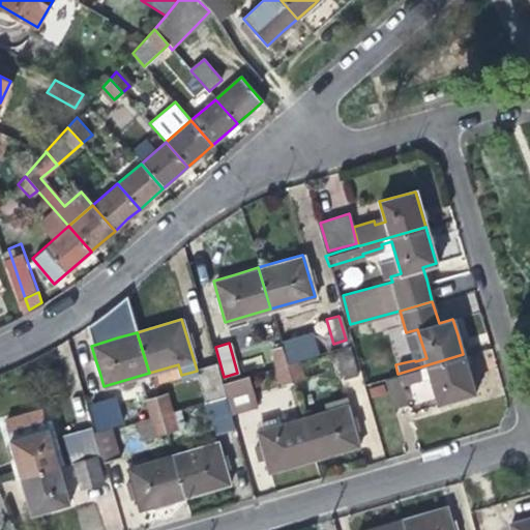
[(291,343),(281,346),(286,363),(296,360),(291,343)]
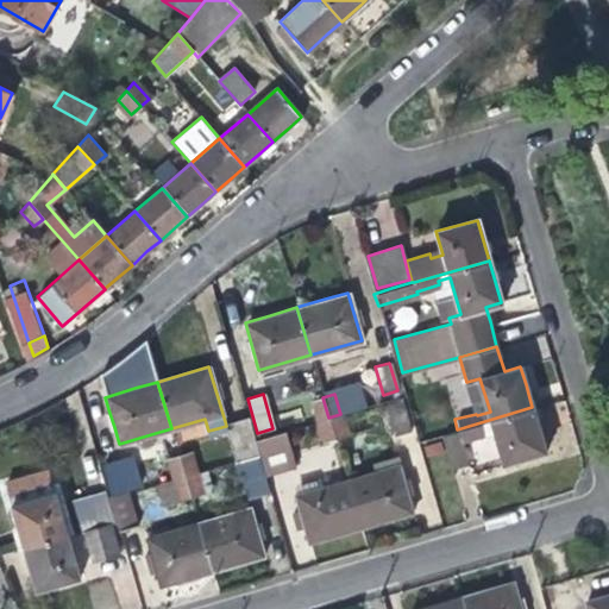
[(312,400),(318,420),(328,418),(322,397),(312,400)]
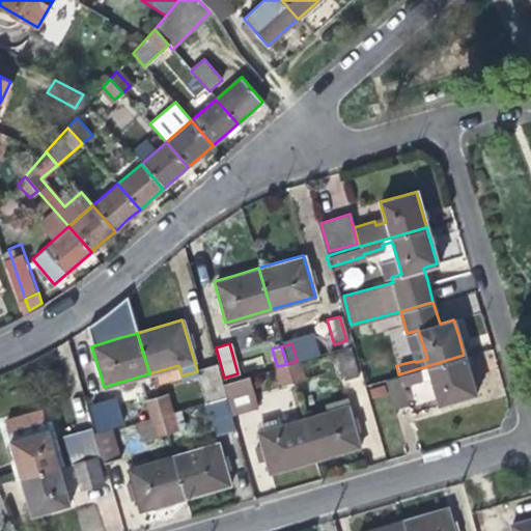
[(343,379),(357,375),(350,351),(337,354),(343,379)]
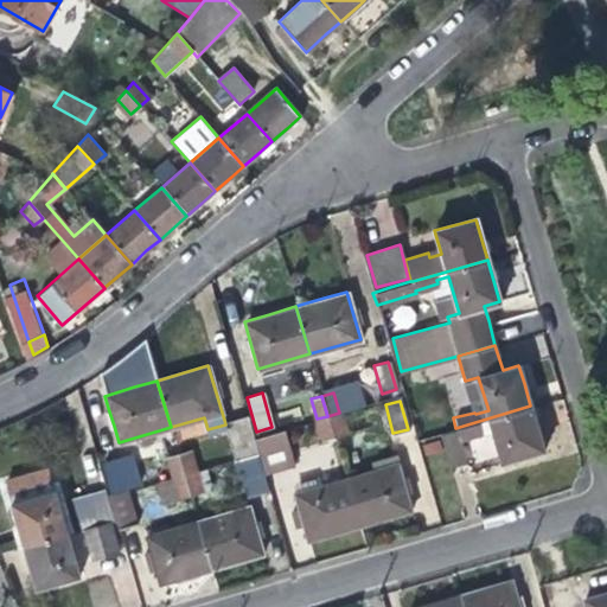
[(537,427),(530,406),(455,428),(438,433),(447,465),(465,460),(458,439),(480,432),(479,428),(492,425),(503,459),(543,448),(537,427)]
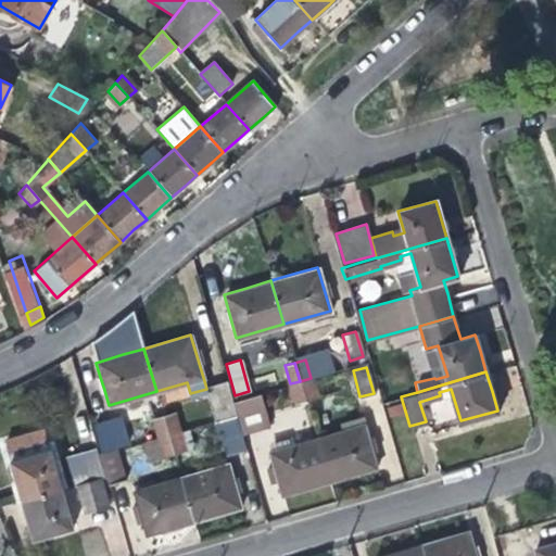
[(98,392),(104,390),(100,377),(95,379),(98,392)]
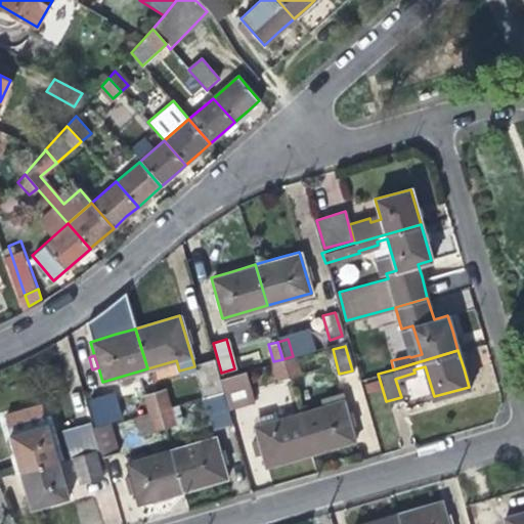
[(298,374),(293,356),(282,359),(288,377),(298,374)]
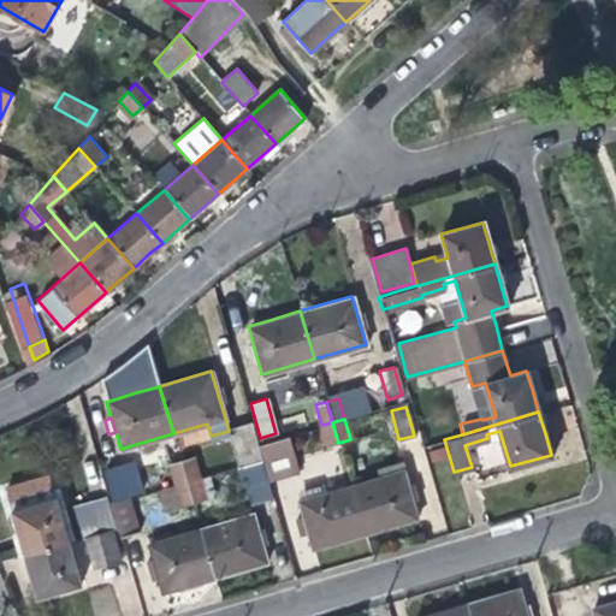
[(227,426),(229,431),(238,465),(243,463),(262,457),(259,444),(252,420),(227,426)]
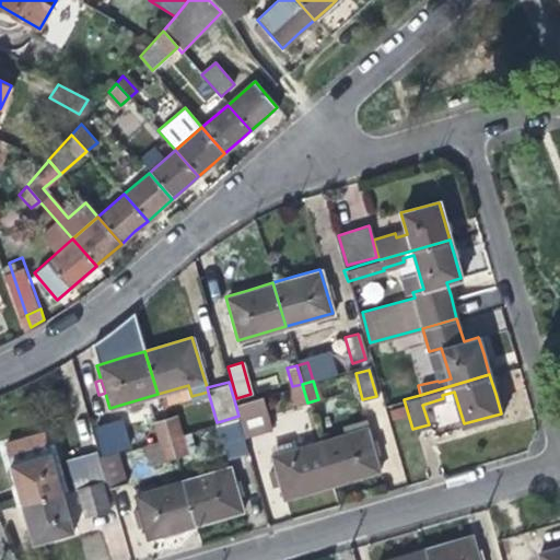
[(296,406),(307,403),(302,384),(292,386),(296,406)]
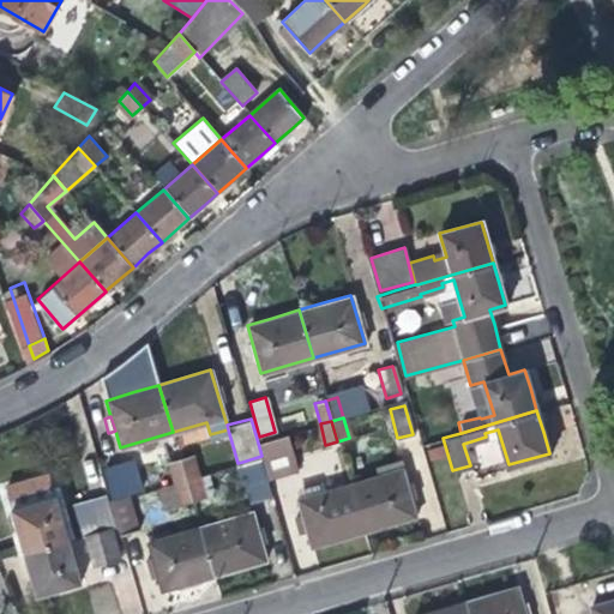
[(288,434),(258,443),(262,456),(268,477),(298,469),(288,434)]
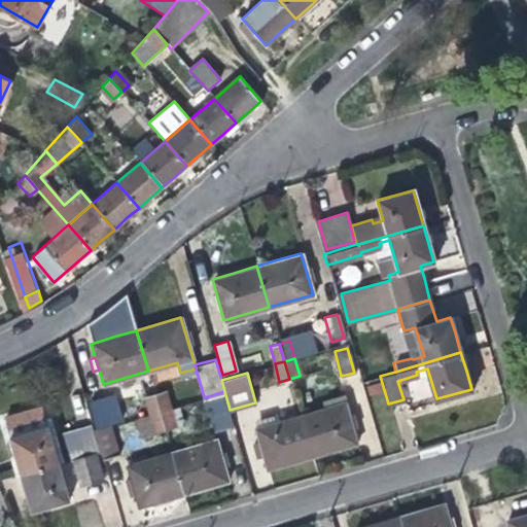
[(164,389),(154,392),(160,411),(169,408),(164,389)]
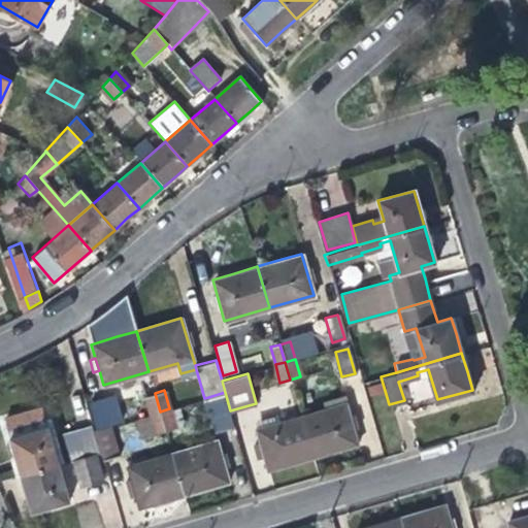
[(234,424),(230,410),(225,392),(208,397),(218,429),(234,424)]
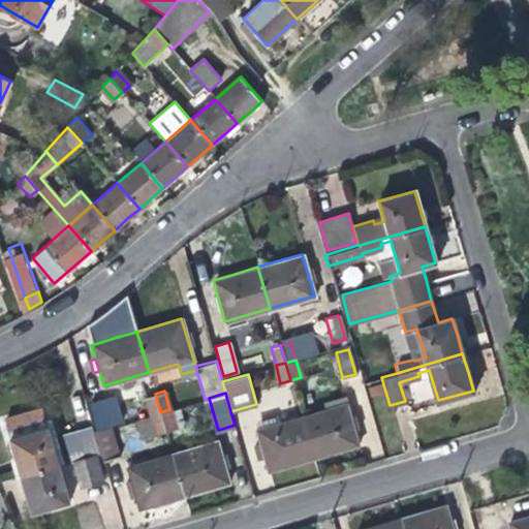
[(146,397),(151,415),(160,412),(155,394),(146,397)]
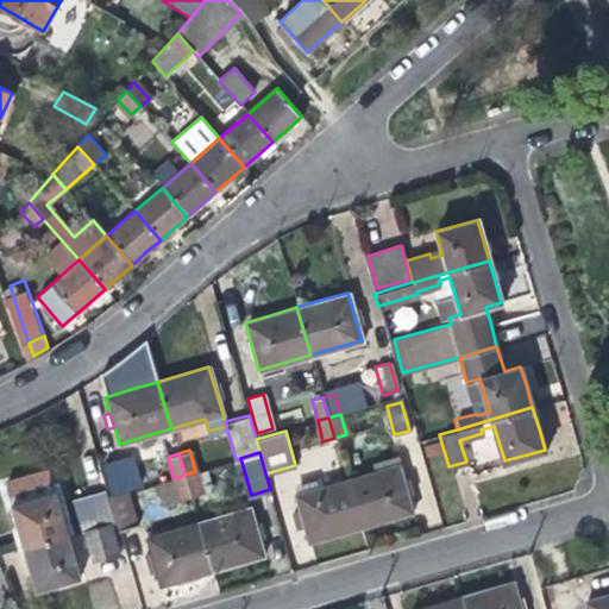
[(104,468),(113,496),(132,490),(138,488),(130,459),(104,468)]
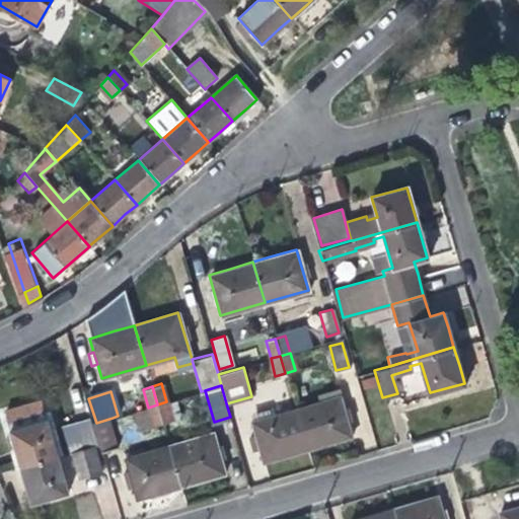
[(351,435),(347,422),(343,408),(339,394),(295,408),(296,409),(307,447),(332,440),(351,435)]
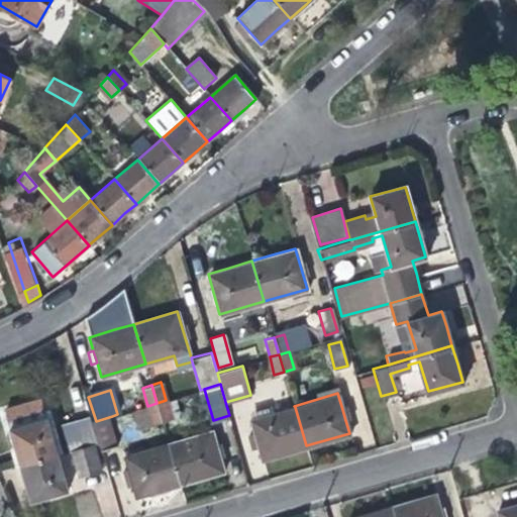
[(172,418),(166,400),(157,403),(162,421),(172,418)]
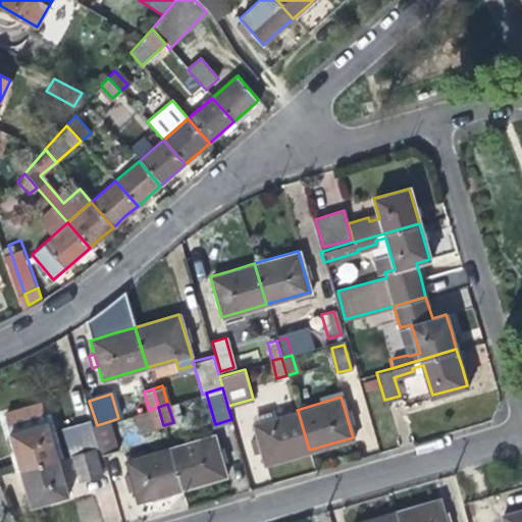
[(141,432),(163,425),(158,407),(149,410),(137,414),(141,432)]
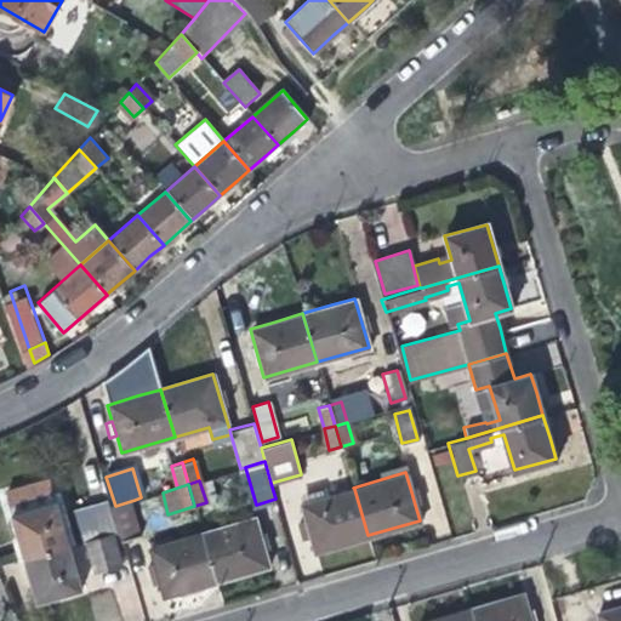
[(17,534),(24,559),(68,546),(55,502),(52,502),(49,486),(26,494),(30,510),(11,514),(17,534)]
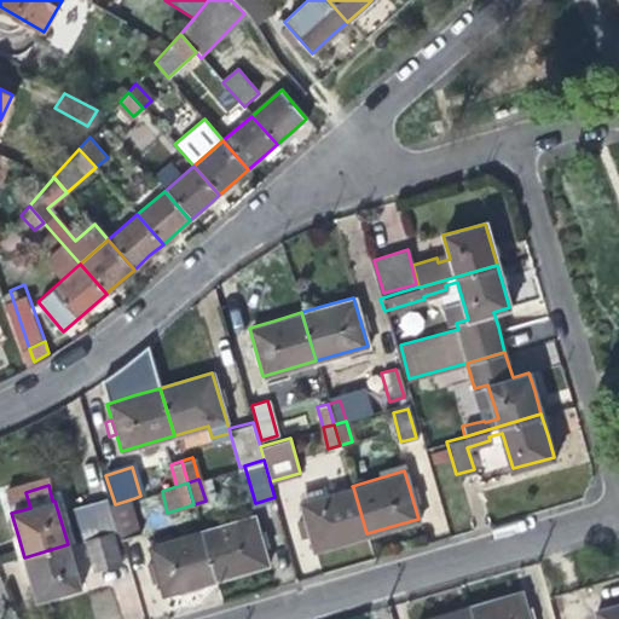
[(415,485),(409,486),(414,503),(420,501),(415,485)]
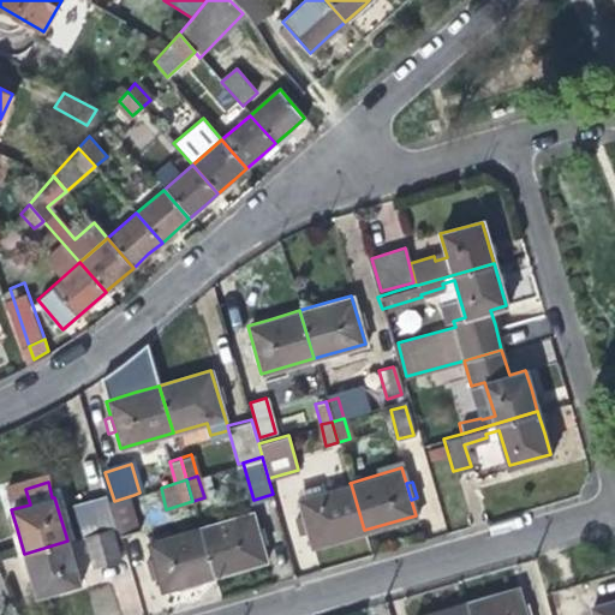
[(298,499),(302,514),(306,530),(311,545),(341,537),(364,530),(351,484),(350,483),(298,499)]
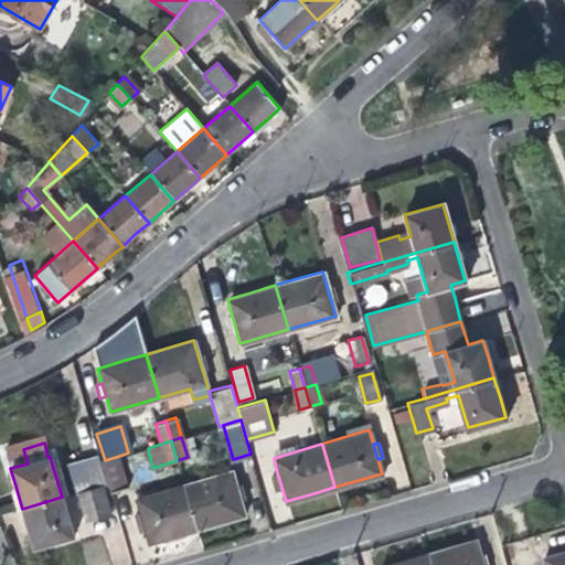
[(7,454),(10,468),(28,464),(23,449),(7,454)]
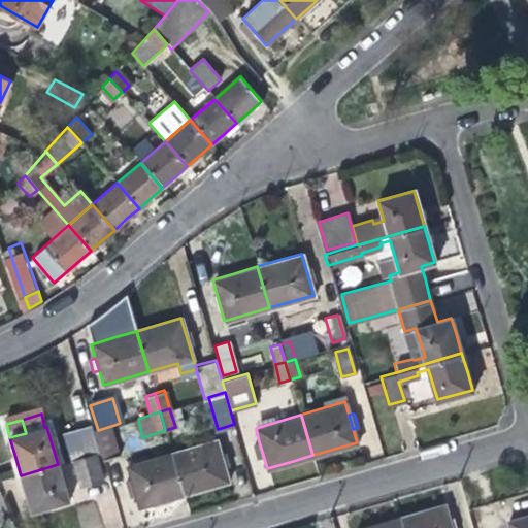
[(64,433),(72,460),(94,453),(100,452),(94,431),(92,424),(64,433)]
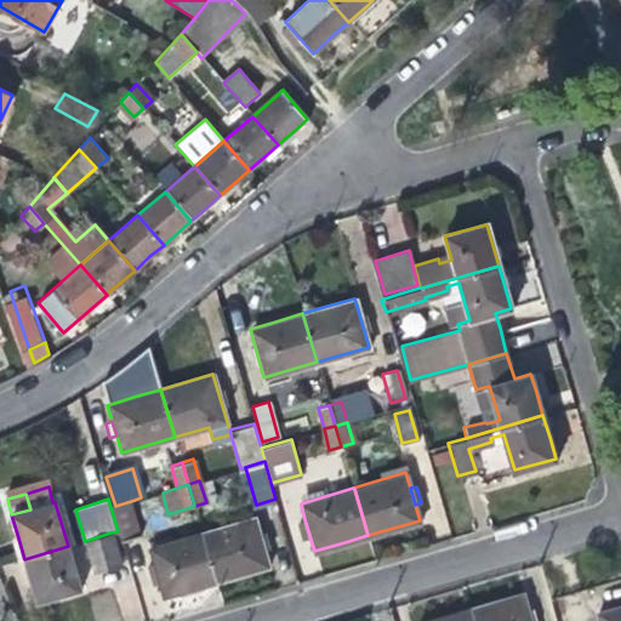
[(143,529),(135,500),(115,506),(110,507),(118,531),(119,536),(143,529)]
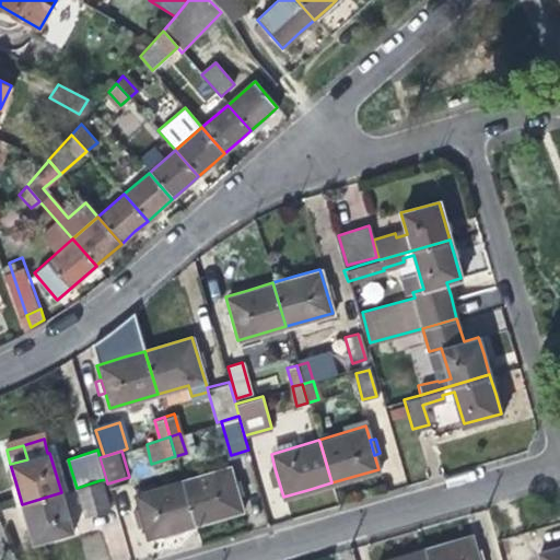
[(229,466),(183,480),(195,523),(221,516),(241,511),(229,466)]
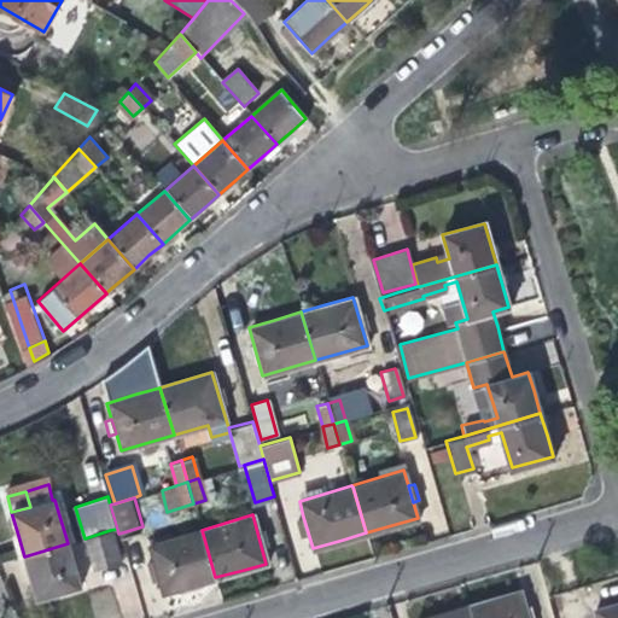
[(302,534),(308,532),(303,517),(298,518),(302,534)]
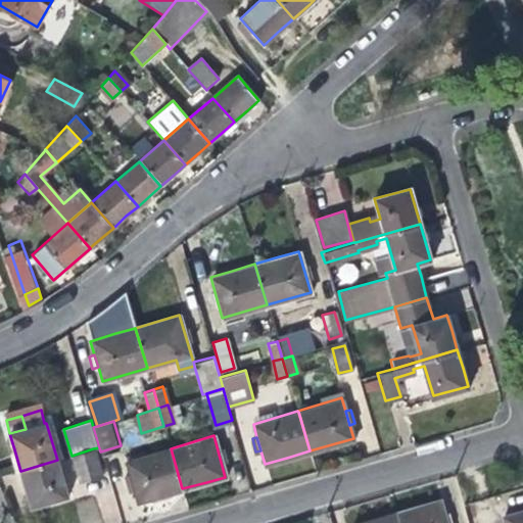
[(100,475),(93,448),(72,456),(79,481),(100,475)]
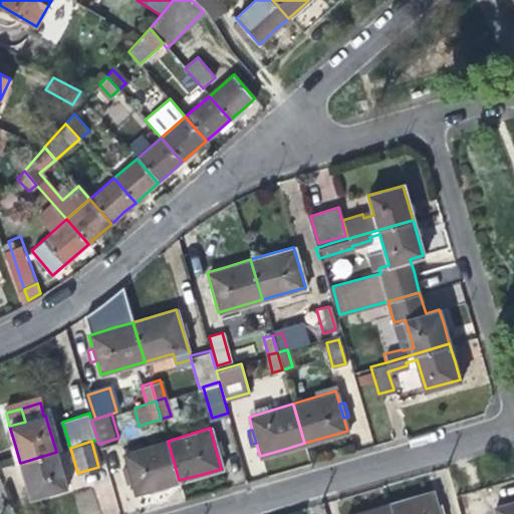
[(158,486),(179,480),(168,441),(124,454),(127,466),(122,467),(126,480),(132,479),(136,493),(158,486)]
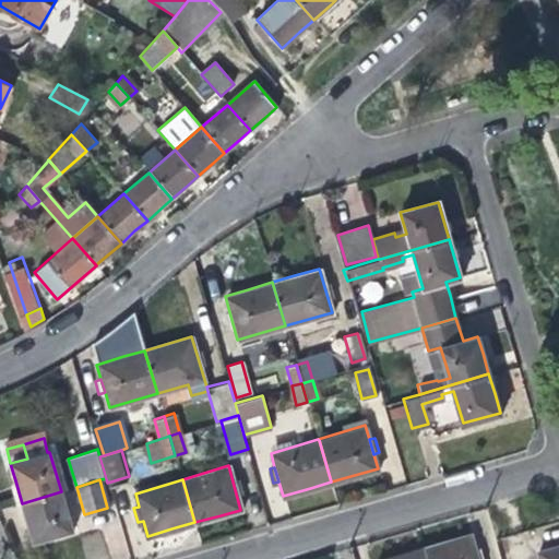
[(71,530),(61,491),(22,503),(27,523),(33,540),(71,530)]
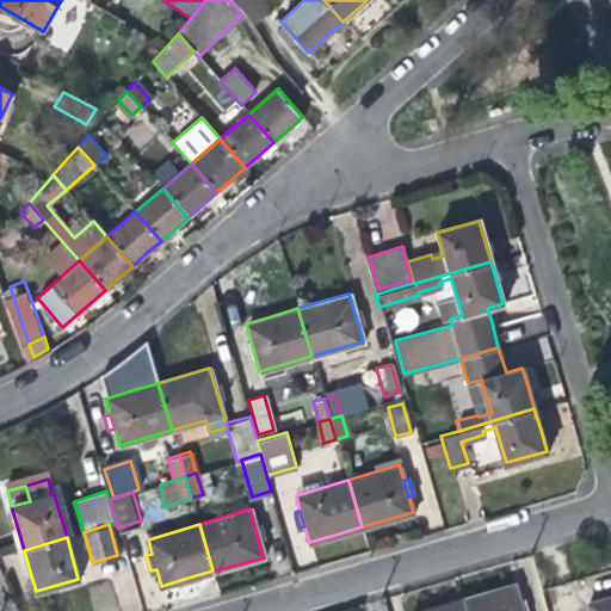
[(520,610),(517,598),(512,584),(488,590),(461,598),(464,610),(520,610)]
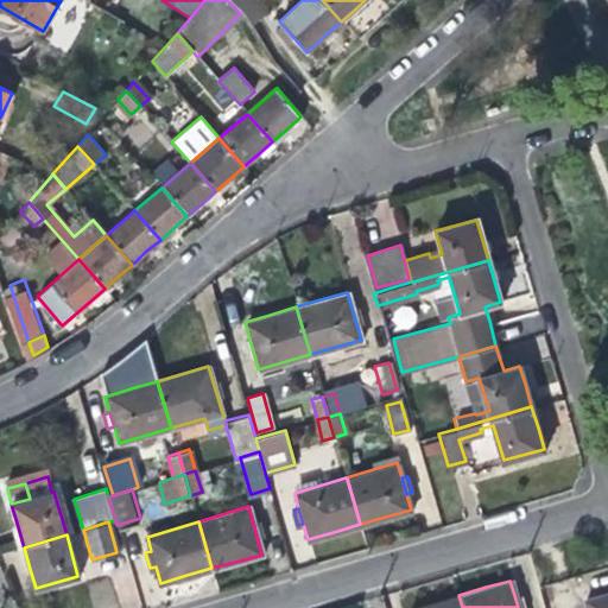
[(521,593),(514,595),(518,607),(523,607),(525,607),(521,593)]
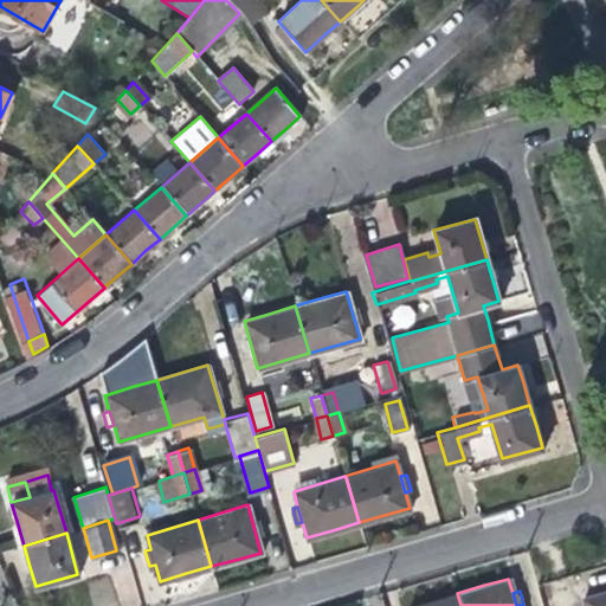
[(605,605),(605,591),(603,592),(582,598),(585,605),(605,605)]
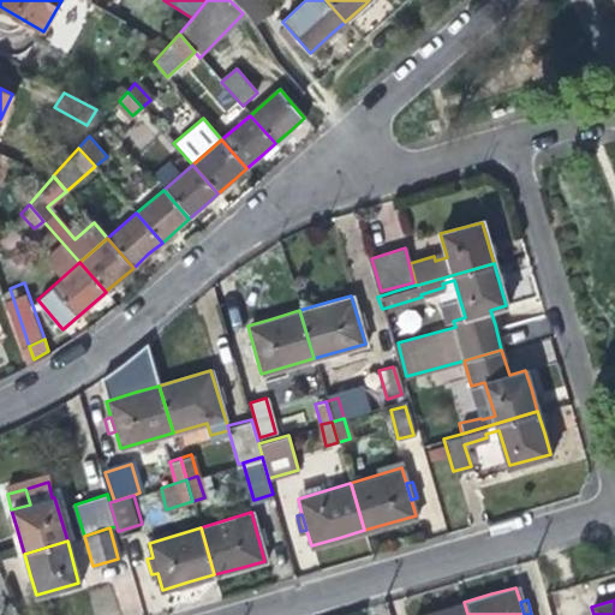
[(467,614),(464,602),(439,609),(417,614),(467,614)]
